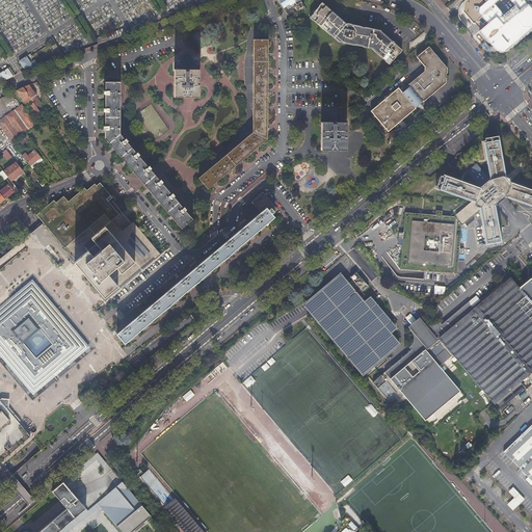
[(300,0),(278,0),(291,18),(296,15),(297,14),(291,5),(293,4),(294,5),(295,4),(297,8),(303,4),(300,0)]
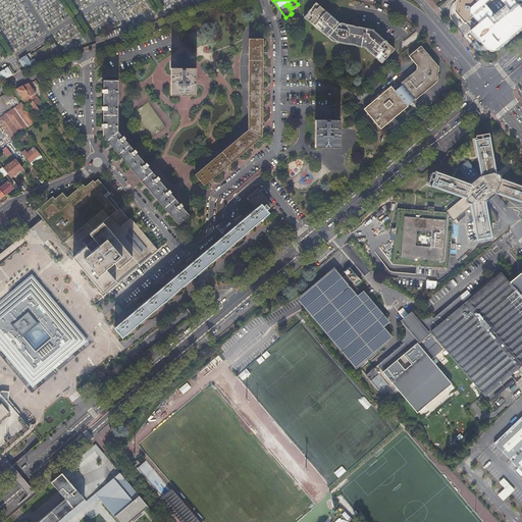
[(521,0),(456,0),(455,1),(454,11),(464,22),(472,16),(478,22),(470,30),(487,50),(496,51),(521,28),(521,0)]
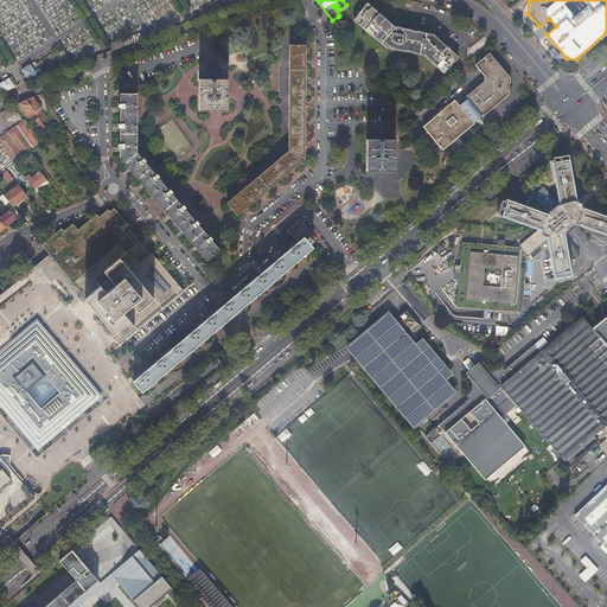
[(391,50),(393,50),(416,55),(425,56),(443,74),(445,74),(449,69),(459,57),(435,36),(428,34),(417,32),(408,31),(400,29),(396,27),(368,4),(365,7),(358,14),(358,16),(356,19),(353,20),(359,25),(374,38),(375,37),(387,48),(391,49),(391,50)]
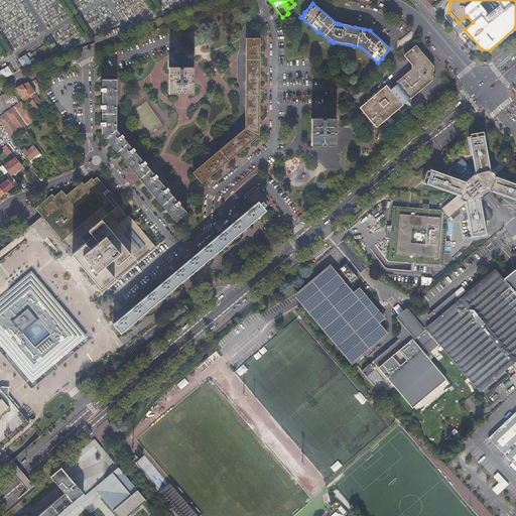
[(95,42),(121,33),(119,28),(94,37),(95,42)]
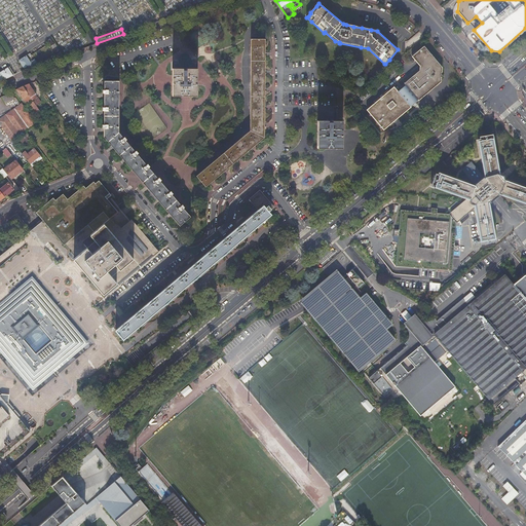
[(196,175),(205,186),(264,137),(265,38),(251,38),(250,129),(196,175)]
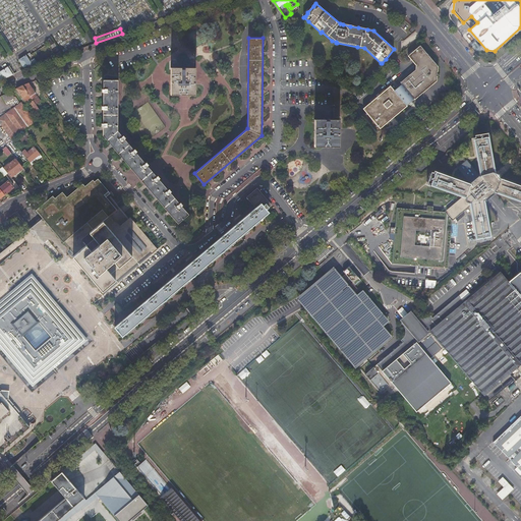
[(46,41),(51,49),(56,46),(54,43),(53,44),(50,39),(46,41)]
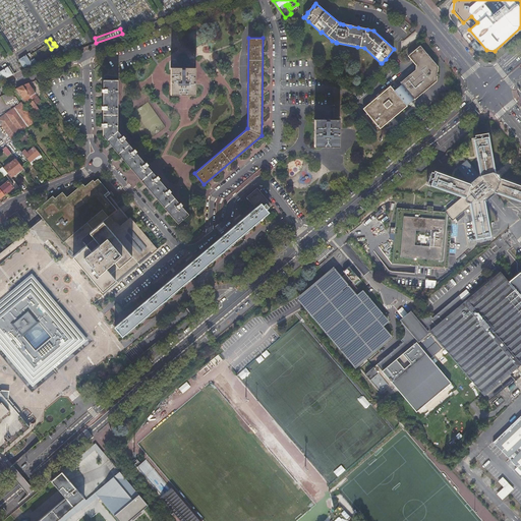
[(362,110),(379,130),(393,119),(406,108),(405,107),(412,101),(413,100),(413,101),(418,97),(435,81),(436,68),(418,47),(407,57),(414,66),(397,80),(401,85),(393,92),(389,88),(362,110)]
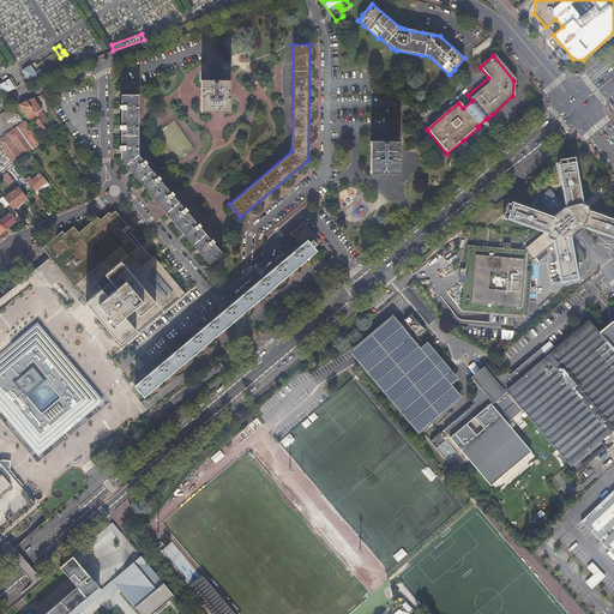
[(29,82),(43,77),(41,70),(35,72),(32,67),(30,65),(22,71),(29,82)]
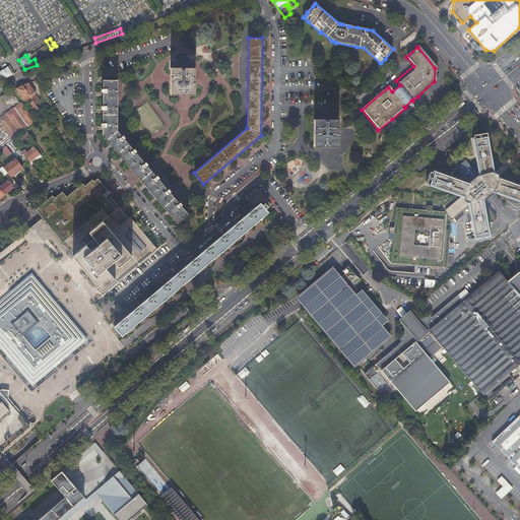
[(0,71),(0,78),(1,80),(14,74),(9,66),(0,71)]
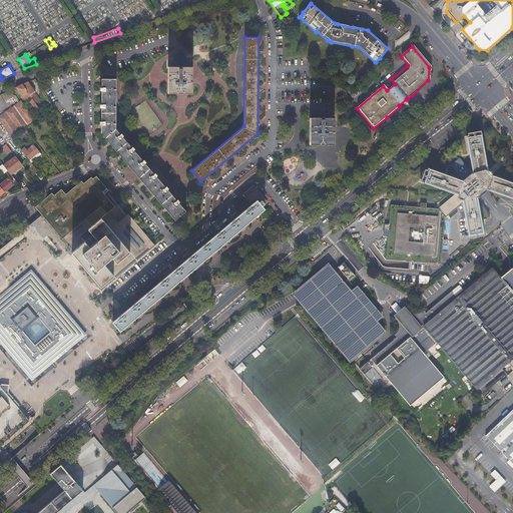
[(192,67),(168,66),(167,93),(192,93),(192,67)]
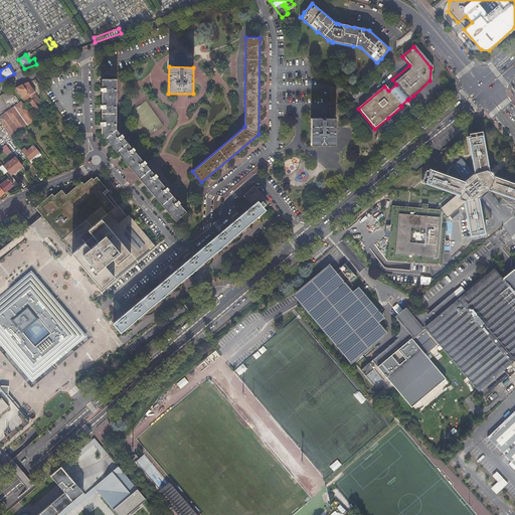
[(102,89),(102,92),(102,105),(102,109),(102,122),(102,126),(102,134),(110,144),(121,157),(137,175),(139,177),(176,220),(187,211),(180,203),(177,200),(169,190),(166,187),(157,177),(155,174),(150,169),(146,164),(143,161),(134,150),(132,148),(123,137),(121,134),(116,129),(117,79),(102,79),(102,89)]
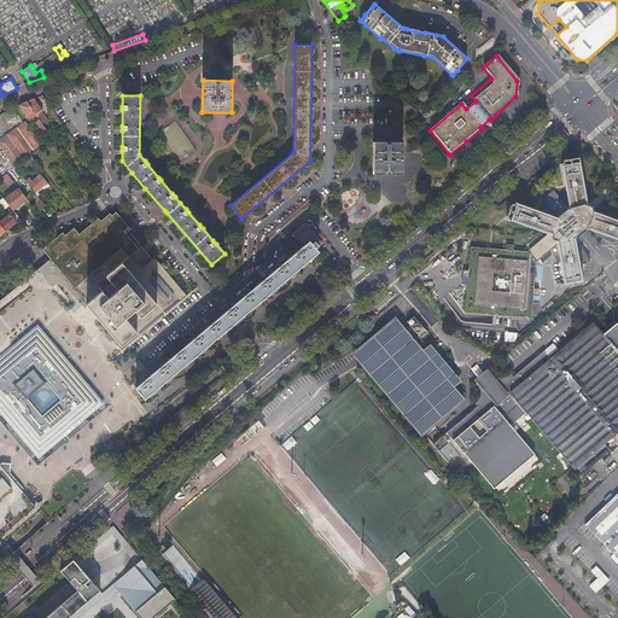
[(39,118),(40,120),(42,123),(48,120),(42,111),(42,110),(34,98),(25,100),(39,118)]
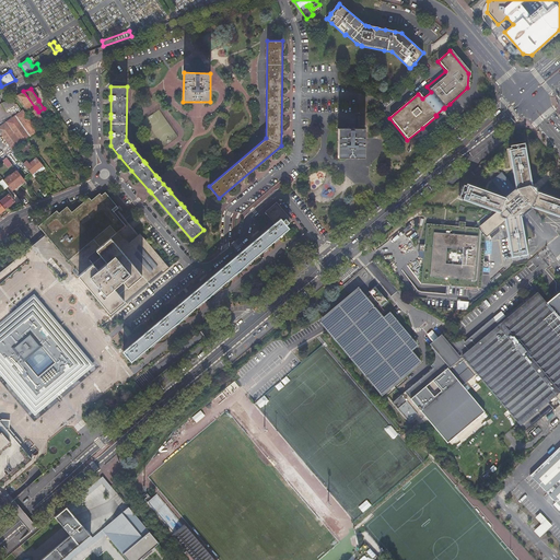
[(23,91),(16,94),(24,105),(27,103),(32,108),(33,107),(33,108),(35,107),(23,91)]
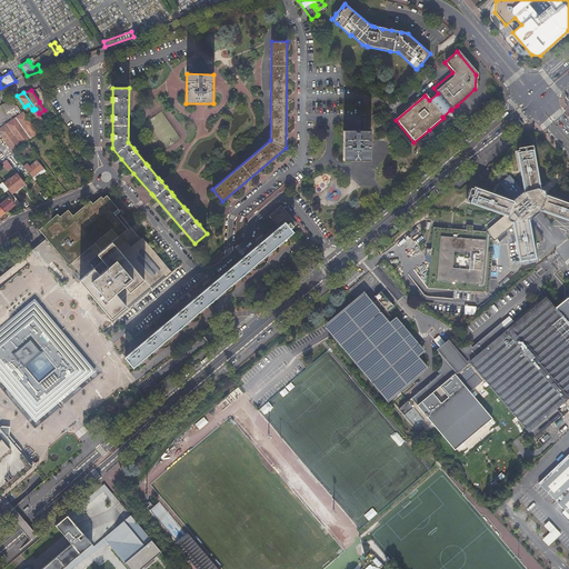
[(12,99),(1,103),(5,111),(16,106),(12,99)]
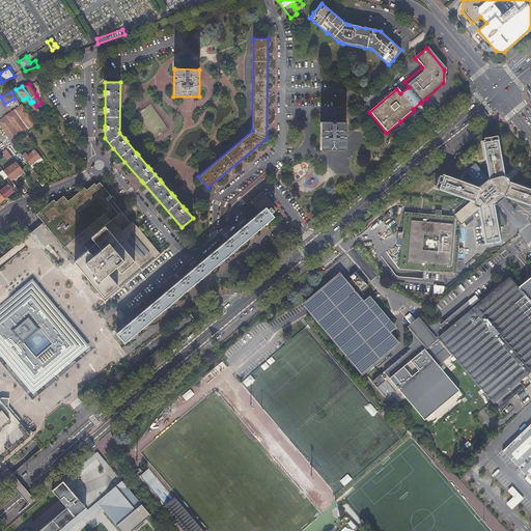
[(29,106),(37,116),(42,113),(36,106),(34,103),(29,106)]
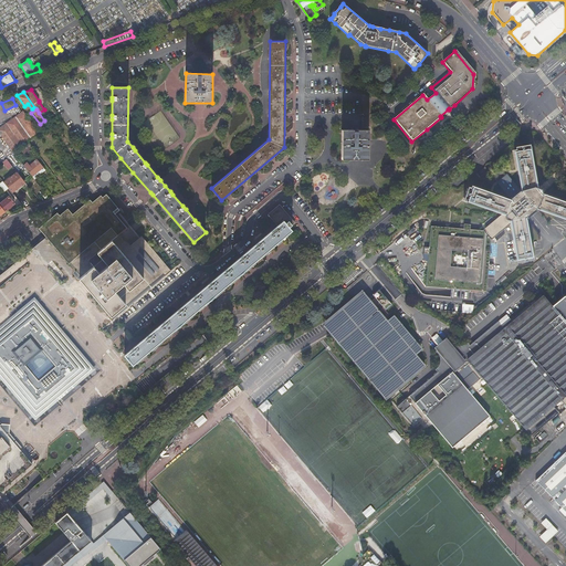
[(22,112),(0,127),(0,135),(13,153),(39,134),(22,112)]
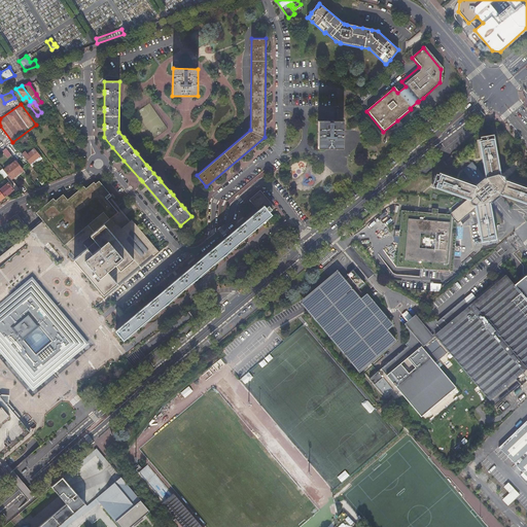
[(318,148),(343,148),(343,120),(318,120),(318,148)]
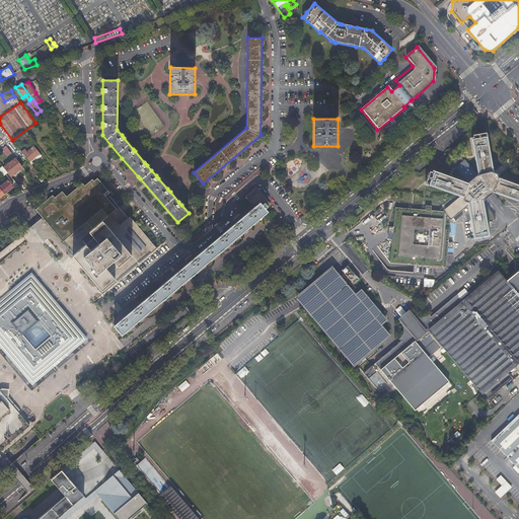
[(13,141),(15,143),(19,140),(22,143),(30,137),(26,131),(13,141)]
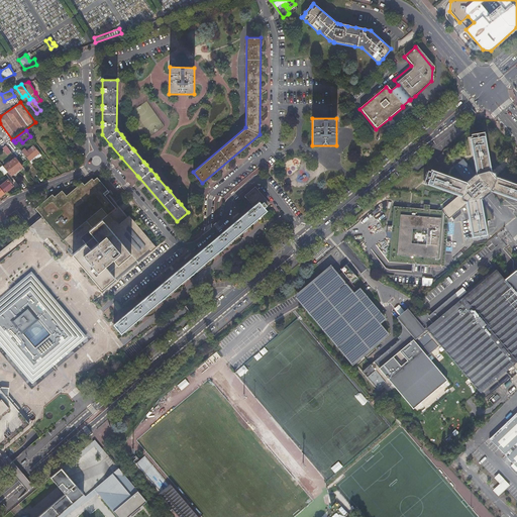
[(414,267),(414,263),(444,265),(446,244),(450,245),(450,239),(447,238),(447,229),(449,229),(449,227),(448,227),(448,217),(466,203),(472,236),(486,233),(481,199),(490,191),(516,200),(516,185),(495,178),(491,173),(485,136),(481,137),(480,133),(474,134),(475,138),(471,139),(476,173),(466,181),(432,168),(431,173),(427,171),(425,177),(429,178),(427,182),(458,194),(441,209),(429,208),(430,204),(424,204),(424,208),(394,205),(392,225),(388,225),(388,230),(392,231),(390,261),(409,263),(409,266),(414,267)]
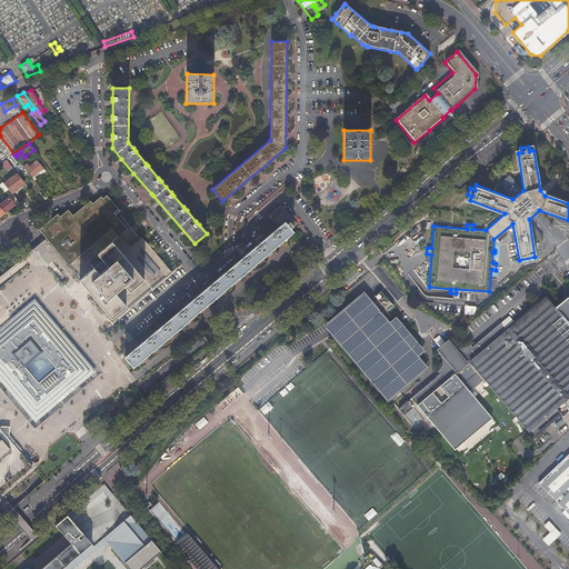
[(7,159),(2,163),(8,170),(12,167),(7,159)]
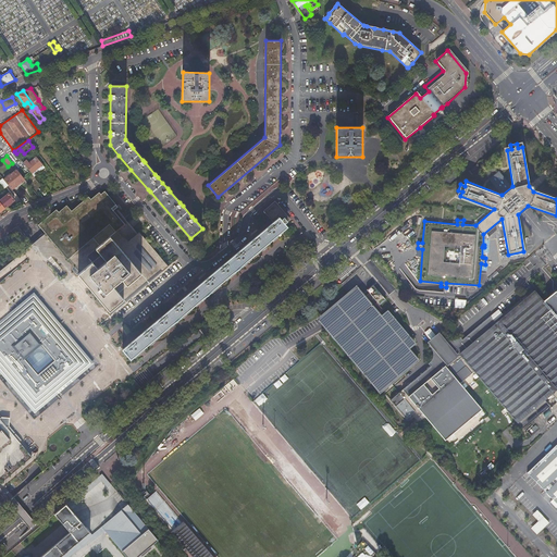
[(23,163),(29,171),(32,173),(34,176),(44,169),(42,166),(44,165),(42,164),(37,157),(29,163),(27,160),(23,163)]
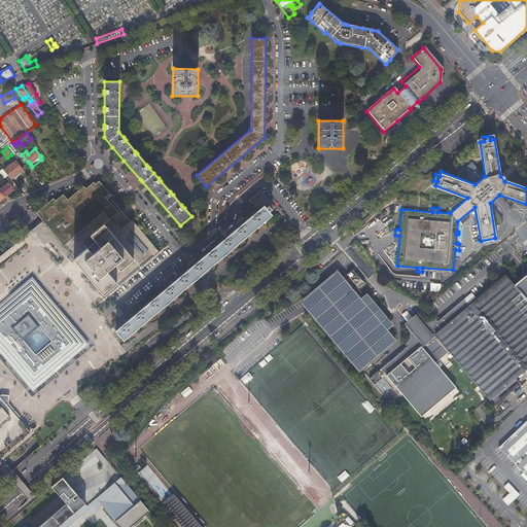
[(6,173),(11,179),(13,177),(14,178),(18,176),(15,175),(20,172),(23,169),(22,167),(15,161),(4,170),(6,173)]
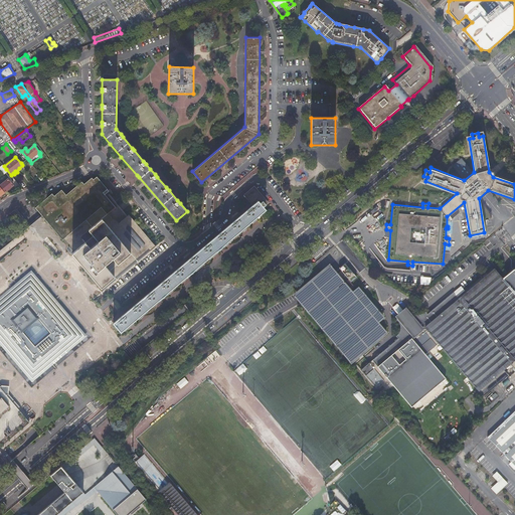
[(228,172),(241,162),(237,157),(224,167),(228,172)]
